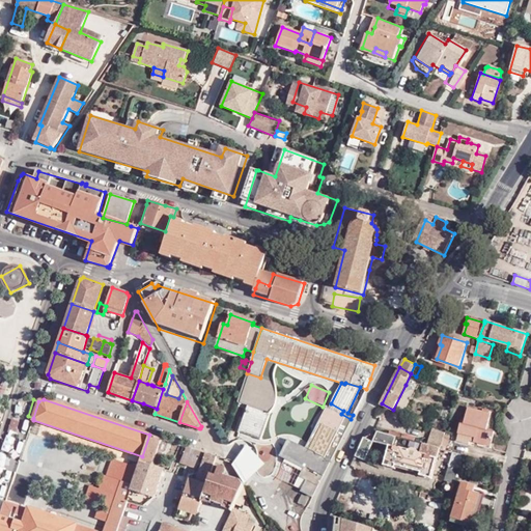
[(324,474),(351,419),(341,414),(343,411),(331,403),(329,408),(308,449),(308,450),(289,441),(282,455),(304,467),(304,468),(324,474)]
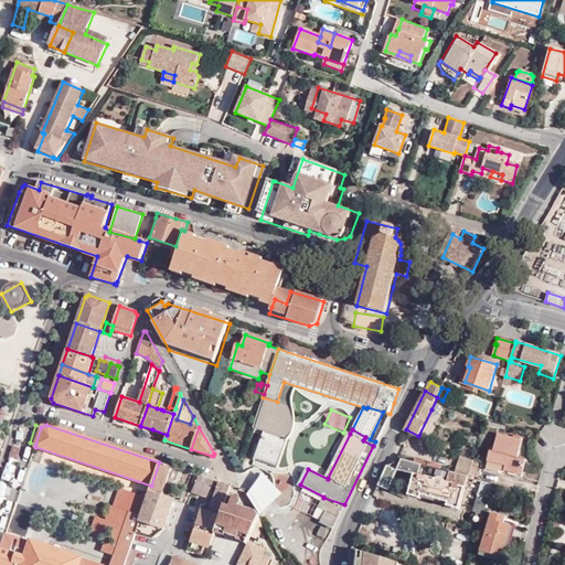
[(276,467),(285,438),(264,432),(255,459),(276,467)]
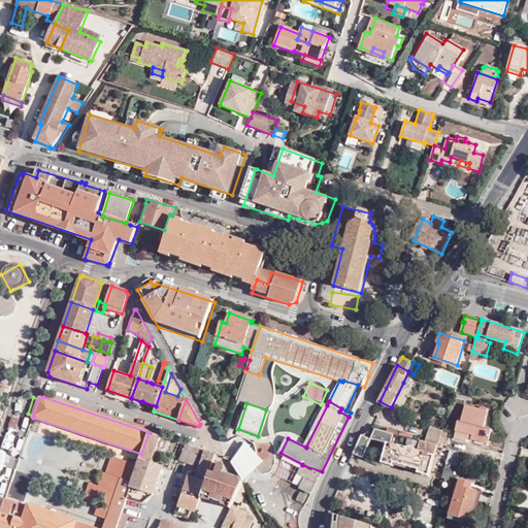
[(306,447),(327,405),(324,404),(304,446),(306,447)]
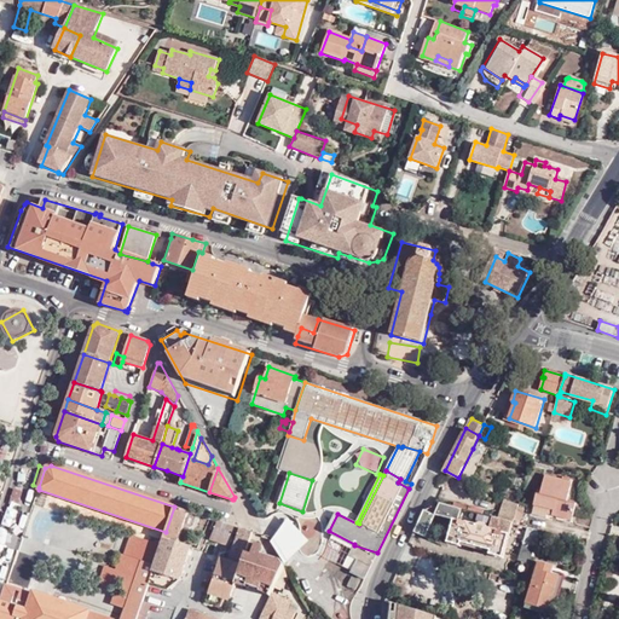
[(572,482),(547,476),(542,496),(538,495),(536,505),(554,510),(553,515),(571,520),(576,504),(566,502),(572,482)]
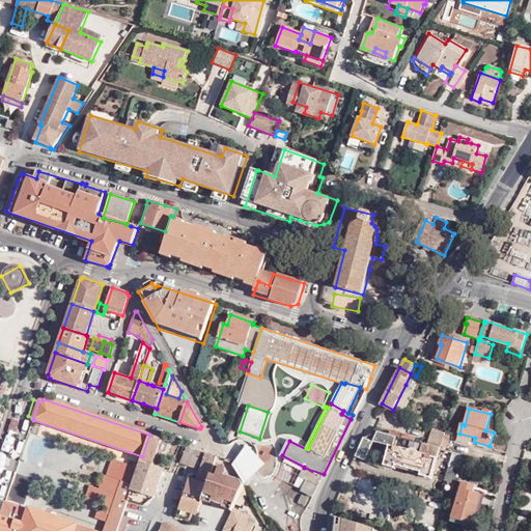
[(440,448),(445,432),(432,428),(427,445),(440,448)]
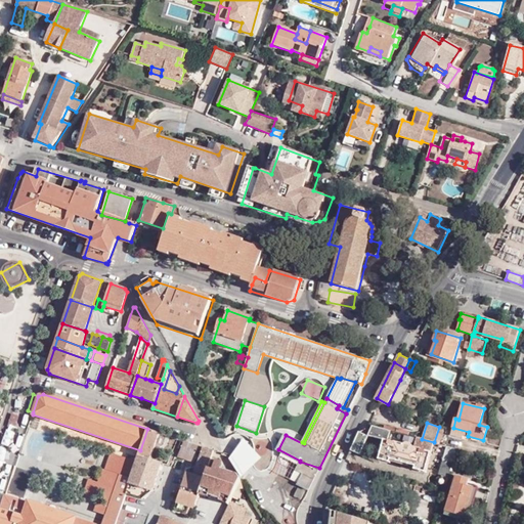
[(370,426),(363,424),(359,432),(368,437),(373,426),(370,426)]
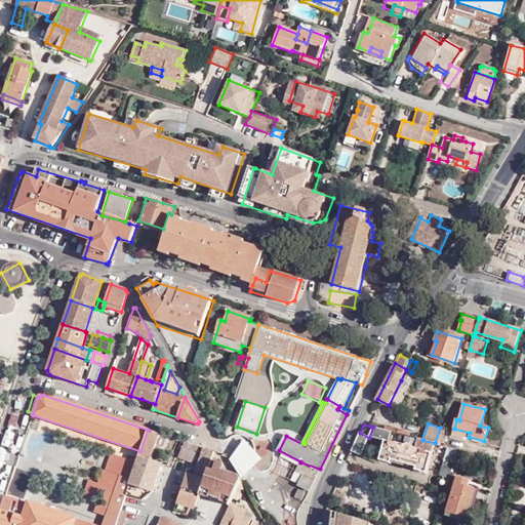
[(384,430),(373,427),(369,438),(386,442),(381,460),(391,462),(392,460),(417,467),(416,471),(428,473),(435,444),(435,443),(422,440),(397,434),(384,430)]
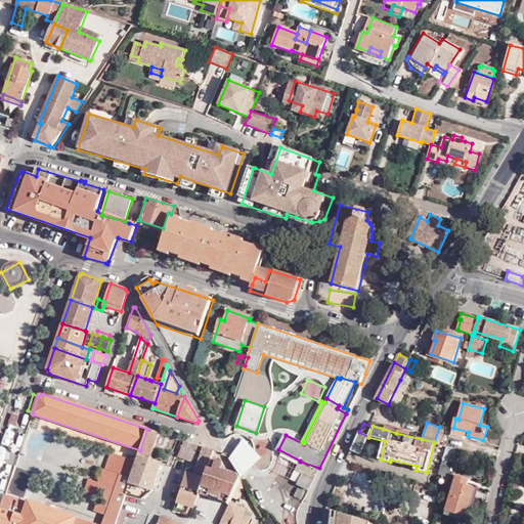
[(147,429),(140,450),(138,456),(150,461),(151,460),(160,433),(147,429)]
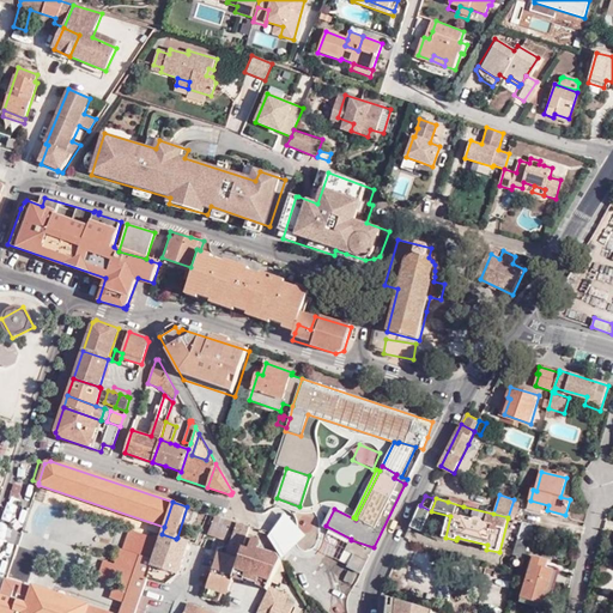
[(431,511),(420,505),(412,527),(422,532),(431,511)]
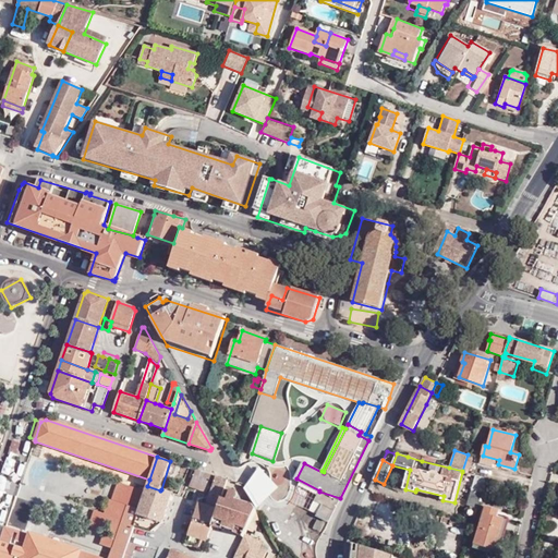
[(211,475),(196,470),(194,476),(191,487),(206,493),(210,481),(211,475)]
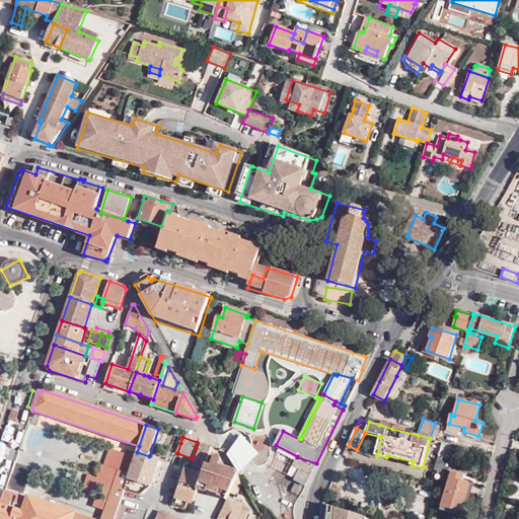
[(247,465),(258,455),(242,437),(231,447),(247,465)]
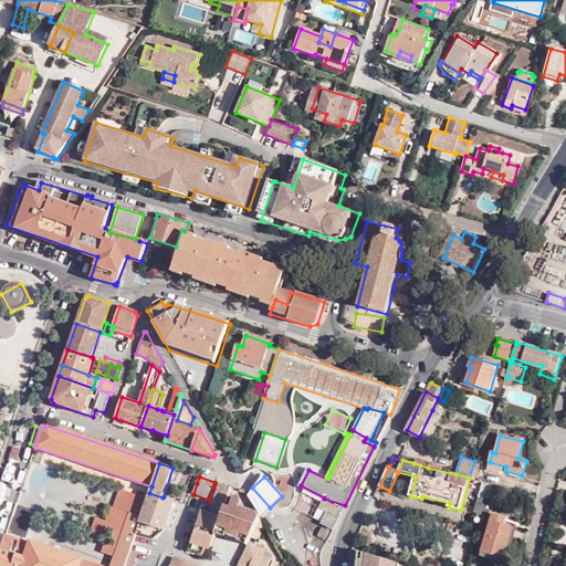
[(231,488),(220,483),(218,489),(210,512),(221,516),(226,505),(231,488)]
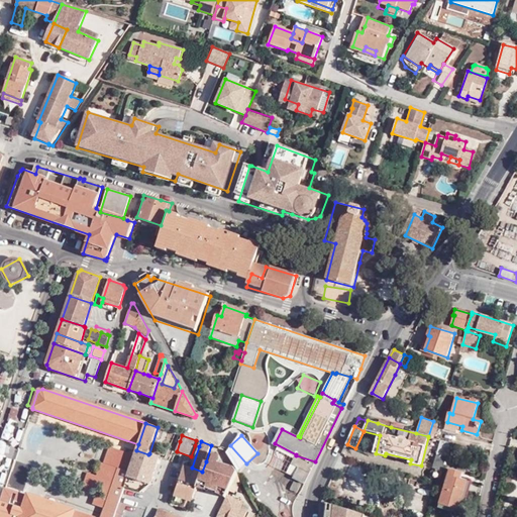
[(440,479),(445,460),(446,459),(450,443),(441,441),(433,469),(436,469),(434,477),(440,479)]
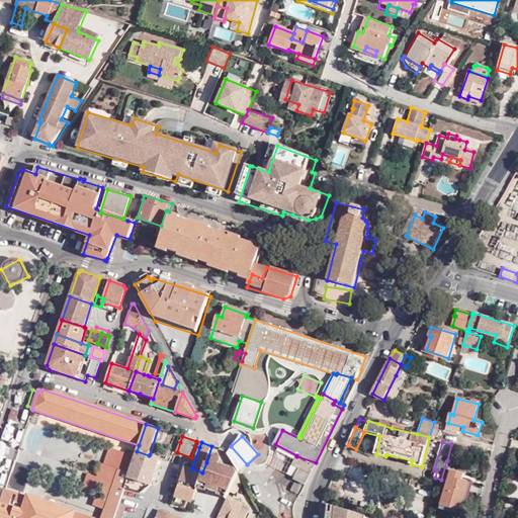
[(451,444),(447,460),(458,463),(460,454),(463,455),(464,447),(451,444)]
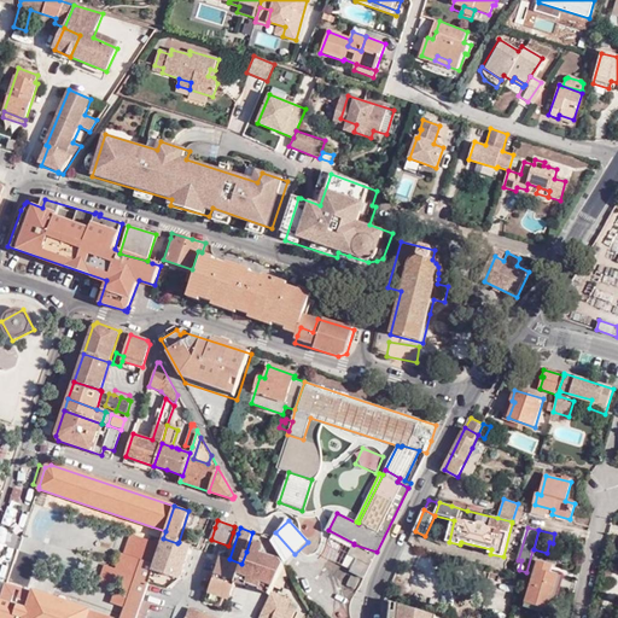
[(1,599),(0,601),(0,617),(135,617),(143,601),(149,582),(161,544),(132,535),(124,554),(121,553),(116,569),(108,566),(103,584),(115,589),(118,586),(120,586),(122,587),(123,592),(121,593),(120,594),(117,594),(115,604),(124,607),(121,617),(58,617),(59,612),(62,613),(65,601),(57,599),(53,610),(54,611),(53,616),(1,599)]
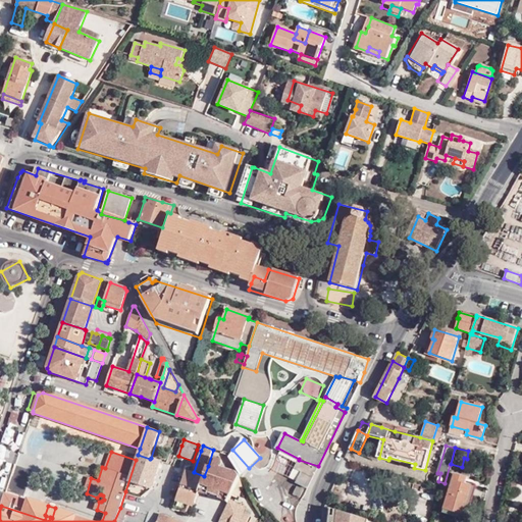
[(150,459),(138,455),(136,460),(125,491),(141,497),(152,488),(161,462),(151,458),(150,459)]
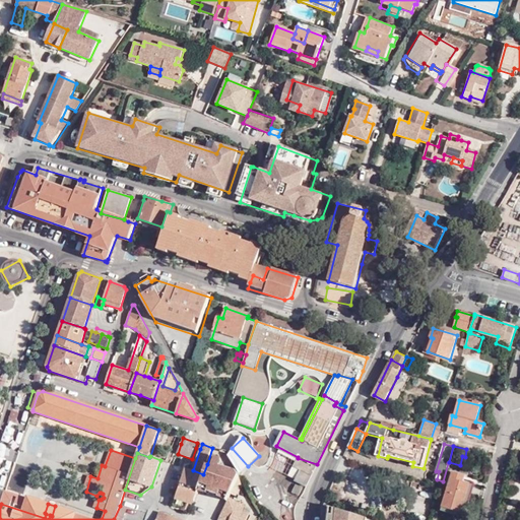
[(213,462),(220,465),(221,459),(215,457),(213,462)]
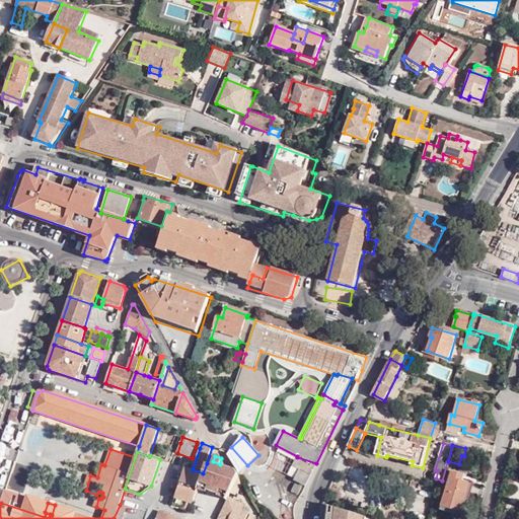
[(305,485),(316,463),(297,457),(293,465),(301,469),(296,478),(305,485)]
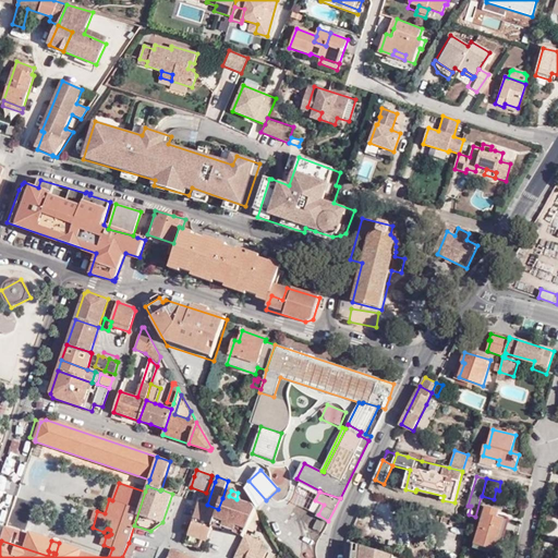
[(246,532),(256,509),(252,505),(237,499),(229,496),(228,500),(222,498),(218,509),(213,526),(221,530),(222,528),(235,532),(234,534),(244,537),(246,532)]
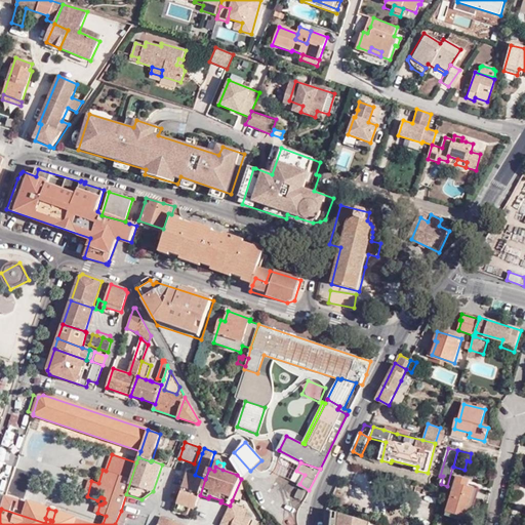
[(174,513),(192,519),(200,495),(205,479),(195,475),(188,473),(174,513)]
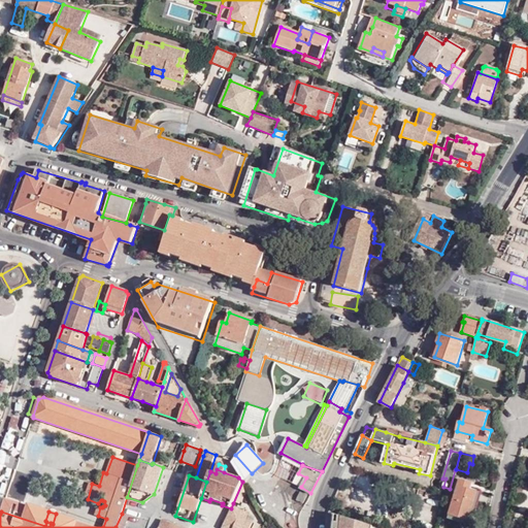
[(477,491),(470,490),(471,483),(460,479),(450,515),(469,521),(477,491)]
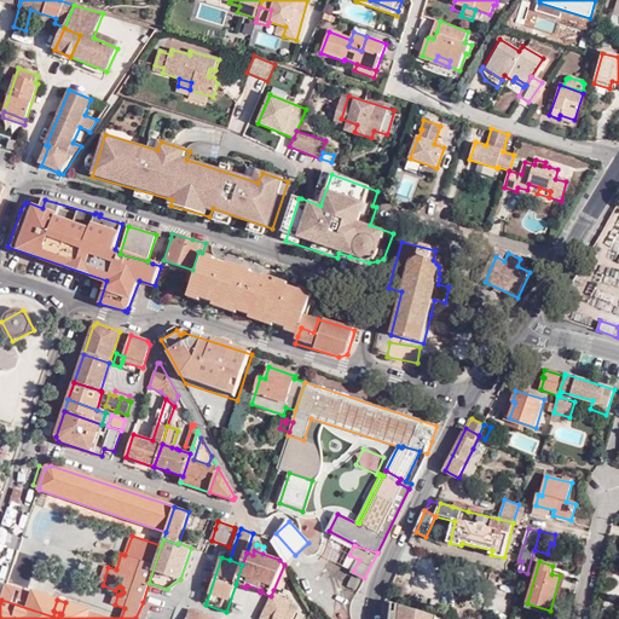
[(6,584),(1,600),(53,617),(55,612),(53,611),(57,600),(6,584)]
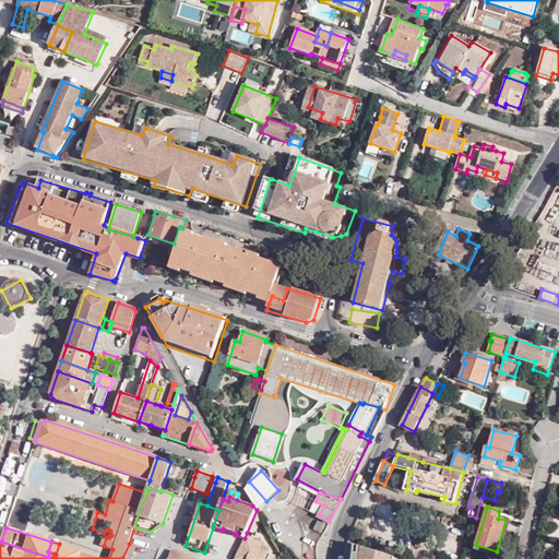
[(265,558),(269,550),(259,546),(261,539),(247,533),(245,538),(236,558),(238,558),(265,558)]
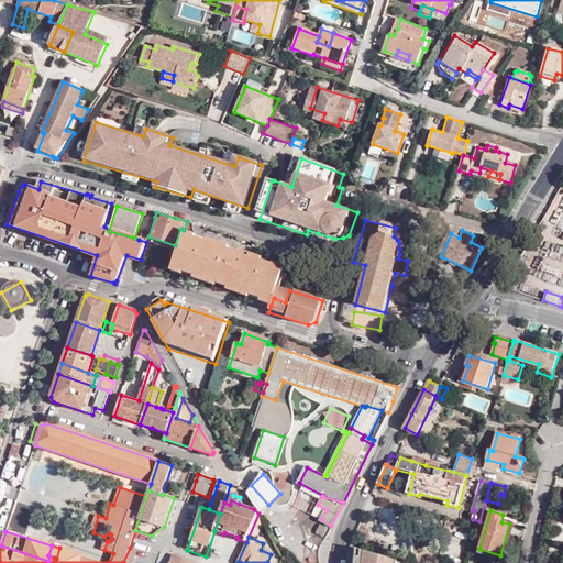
[(279,551),(286,548),(284,541),(276,544),(279,551)]
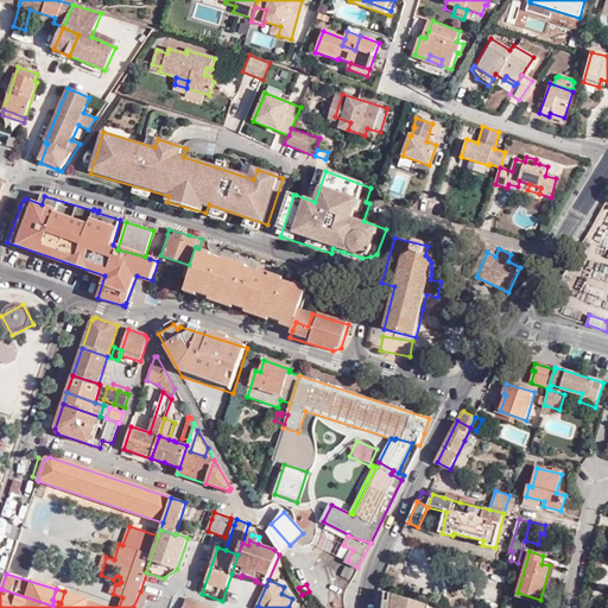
[(113,607),(64,591),(61,603),(58,602),(57,607),(113,607)]
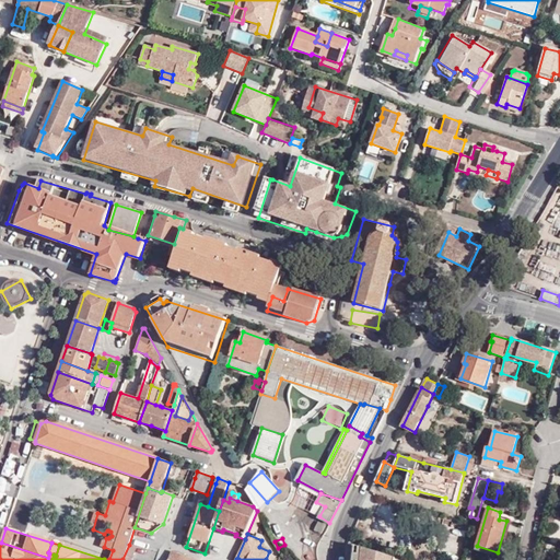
[(129,545),(123,559),(132,559),(137,547),(129,545)]
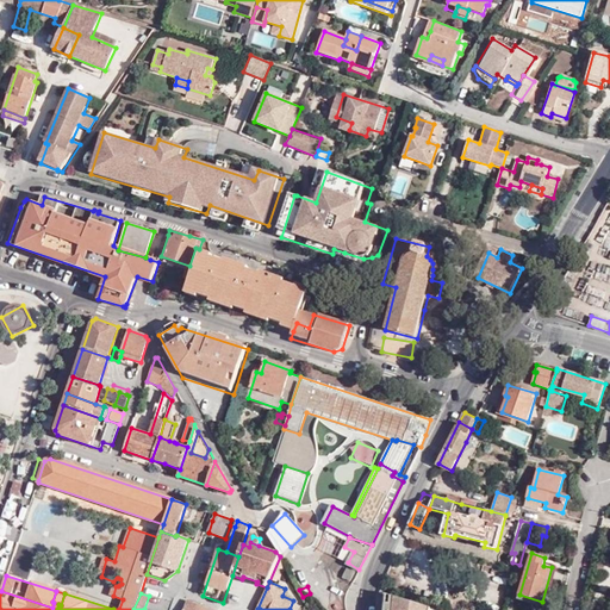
[(430,609),(431,609),(387,596),(385,609),(430,609)]
